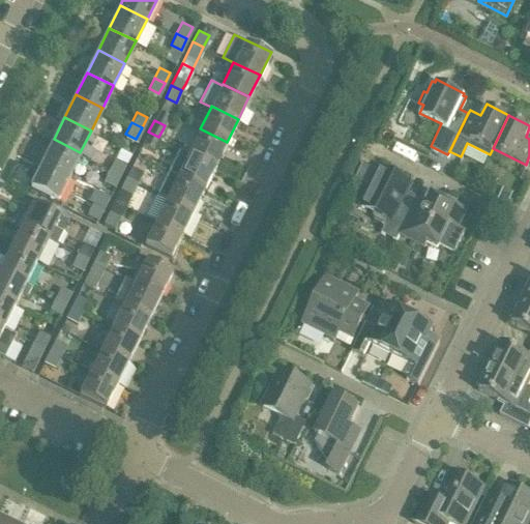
[(215,165),(227,142),(200,128),(188,151),(215,165)]
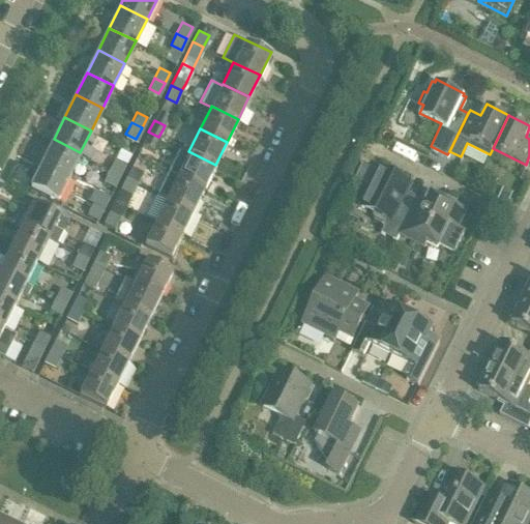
[(148,157),(158,137),(148,132),(138,152),(148,157)]
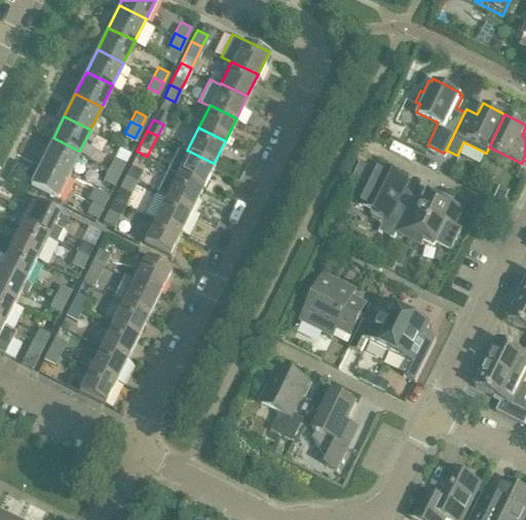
[(68,174),(79,151),(53,138),(42,160),(68,174)]
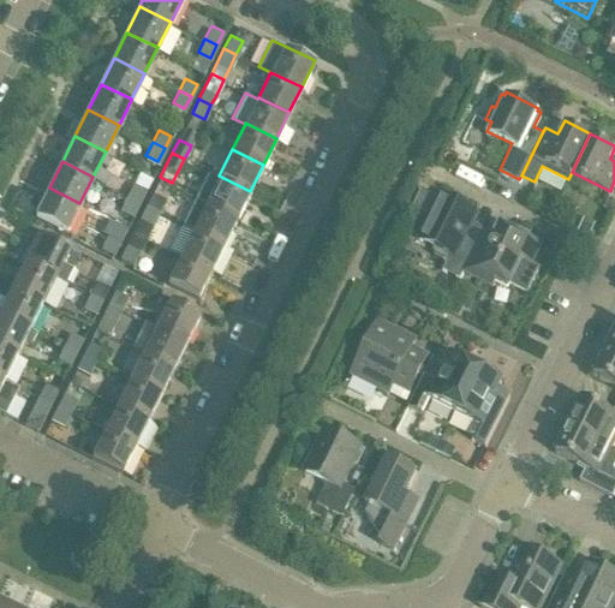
[(237,218),(250,191),(219,176),(207,202),(237,218)]
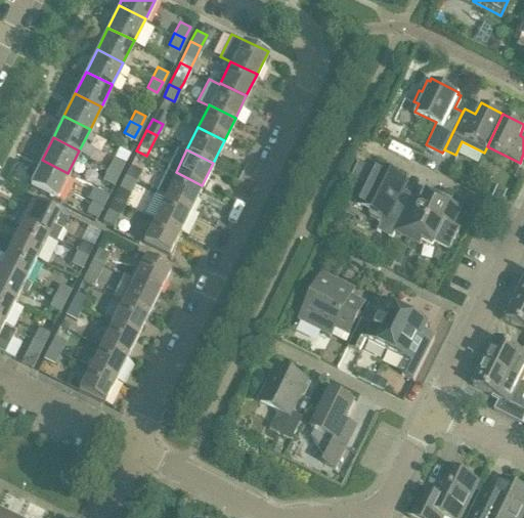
[(118,170),(124,159),(114,154),(107,165),(118,170)]
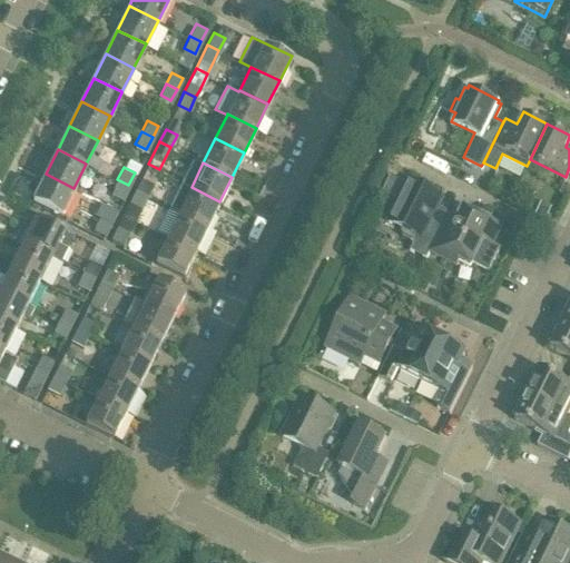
[(61,213),(74,188),(46,174),(33,198),(61,213)]
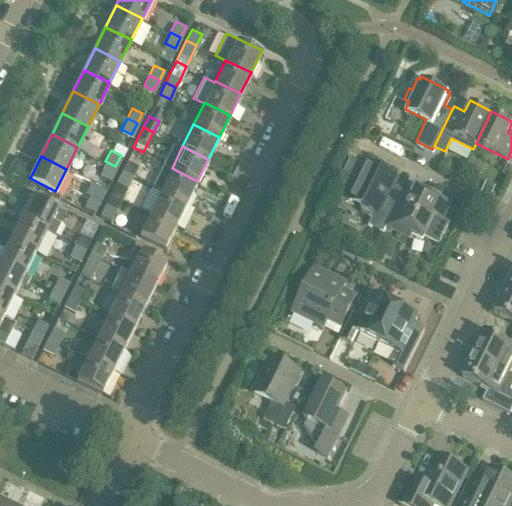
[(132,175),(138,165),(127,159),(122,169),(132,175)]
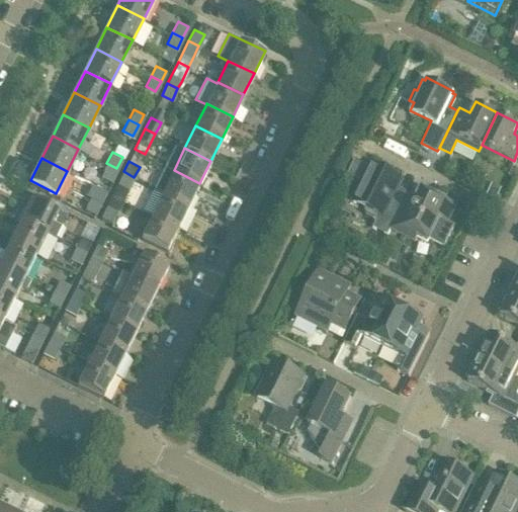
[(387,232),(391,226),(404,199),(395,195),(394,192),(401,176),(371,162),(353,198),(366,204),(364,207),(365,211),(376,217),(372,224),(387,232)]
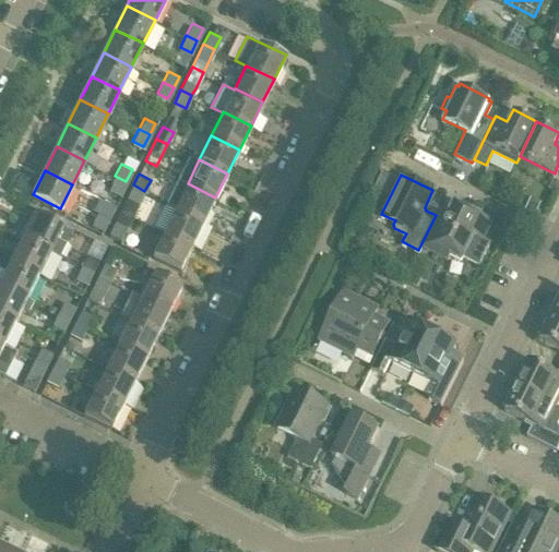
[(120,193),(126,181),(115,176),(109,188),(120,193)]
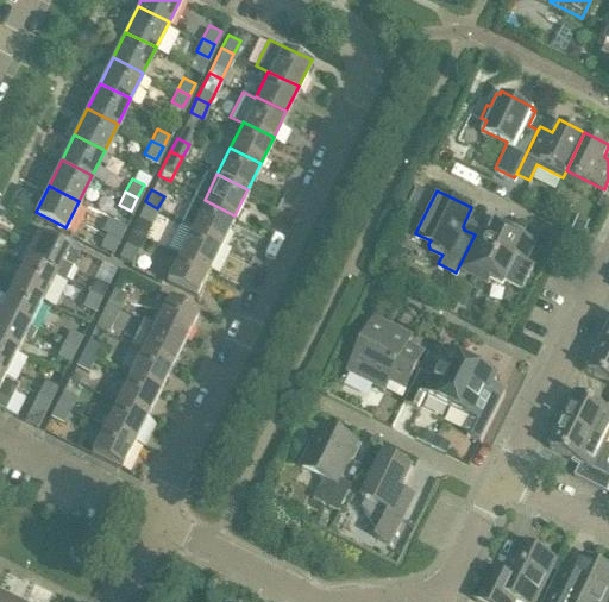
[(203,201),(193,196),(180,221),(190,227),(192,225),(221,240),(234,215),(205,200),(203,201)]
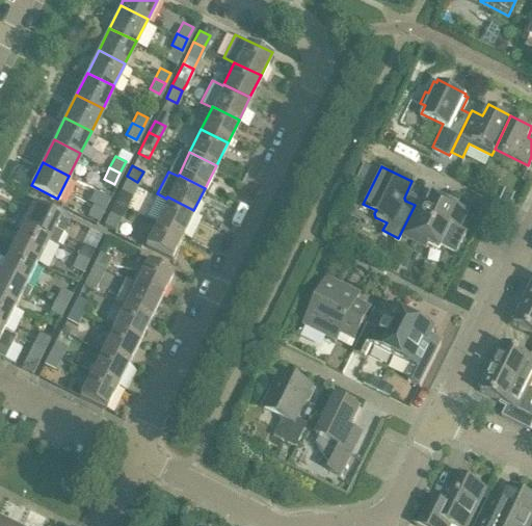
[(114,227),(121,214),(132,192),(137,182),(127,176),(104,221),(114,227)]
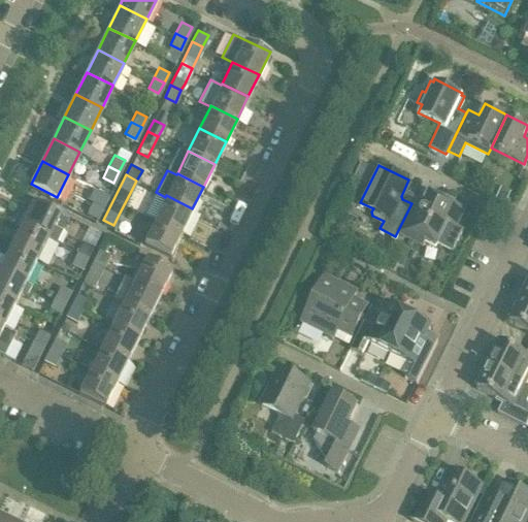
[(464,207),(432,191),(425,206),(414,200),(411,203),(398,230),(423,242),(427,235),(453,248),(463,226),(456,223),(464,207)]
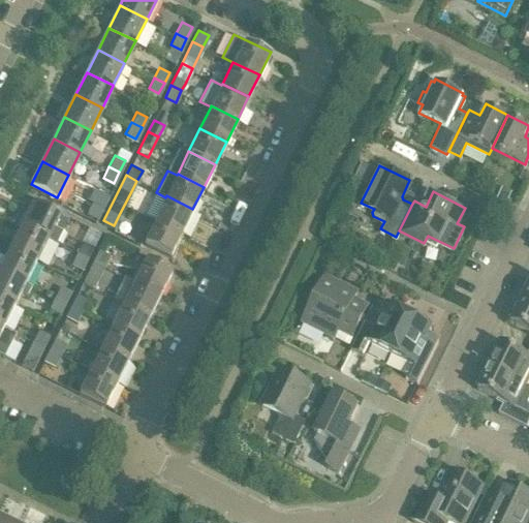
[(182,232),(182,231),(192,209),(166,195),(165,197),(155,218),(182,232)]
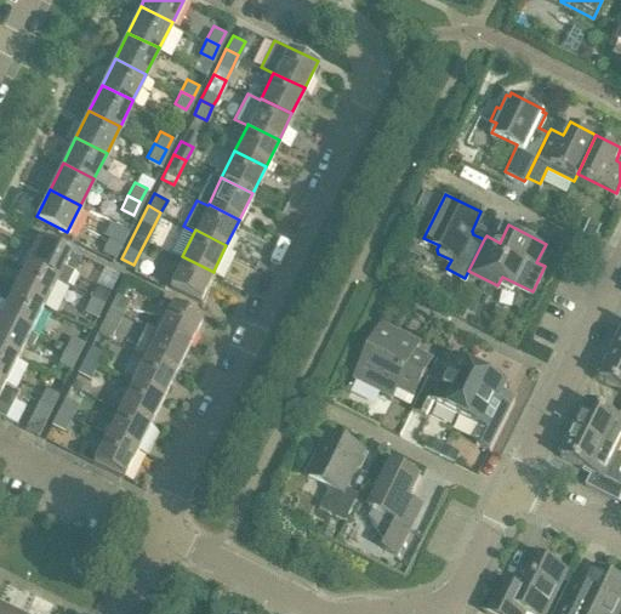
[(67,283),(80,256),(38,234),(24,261),(56,277),(67,283)]
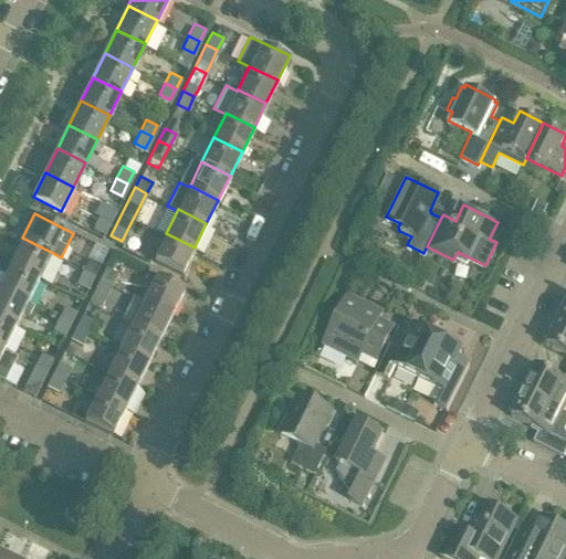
[(103,232),(109,220),(98,214),(92,227),(103,232)]
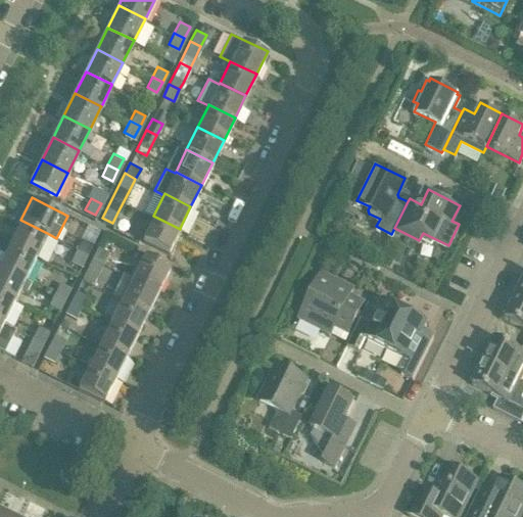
[(169,250),(180,229),(153,216),(142,238),(169,250)]
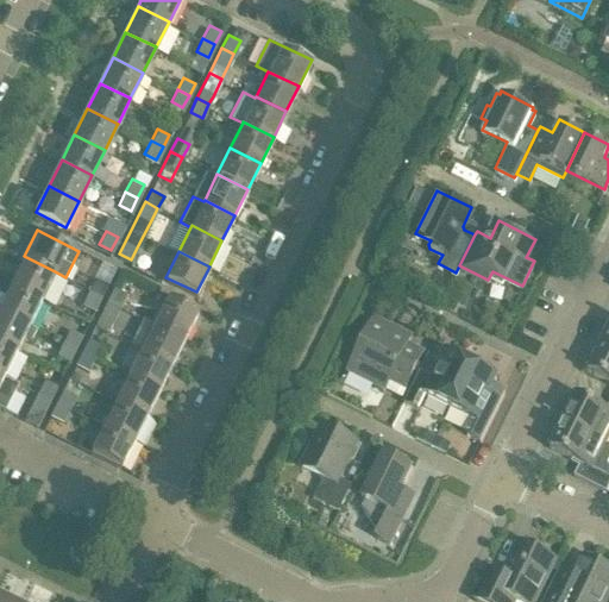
[(42,296),(55,271),(24,256),(12,282),(42,296)]
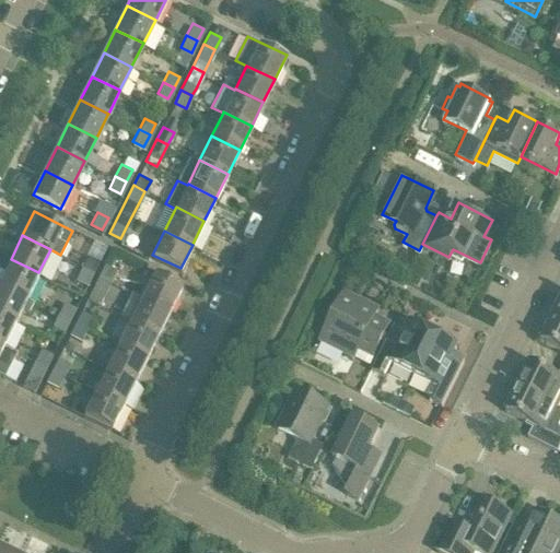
[(93,270),(98,258),(86,251),(81,265),(93,270)]
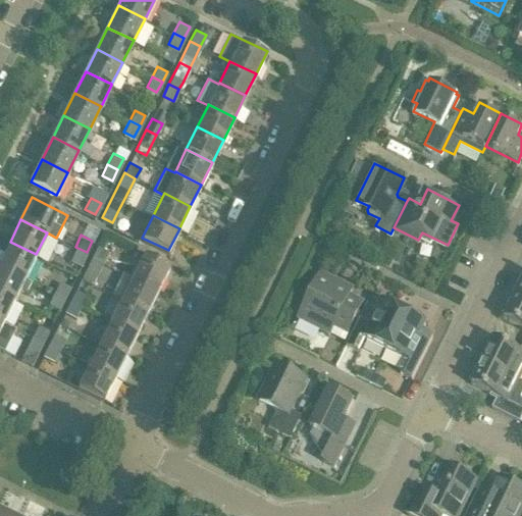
[(0,263),(24,276),(36,254),(10,242),(0,260),(0,263)]
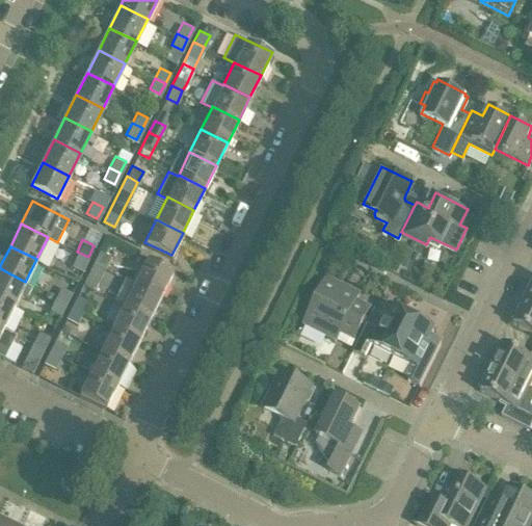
[(105,266),(110,254),(100,248),(94,260),(105,266)]
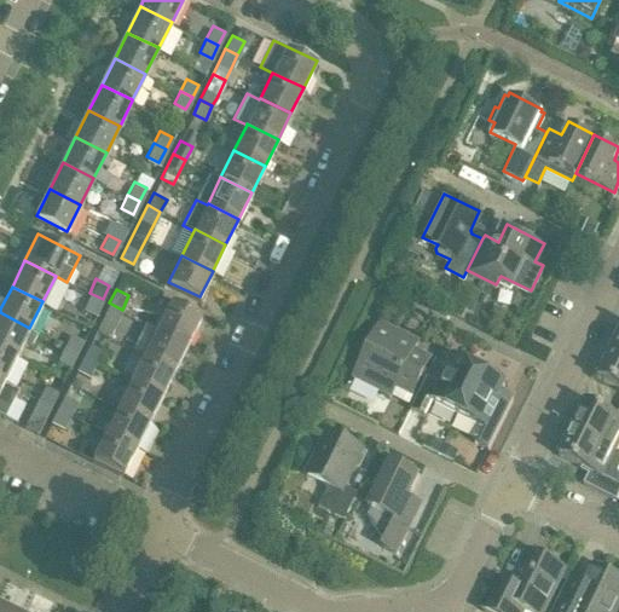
[(96,312),(103,299),(90,293),(84,306),(96,312)]
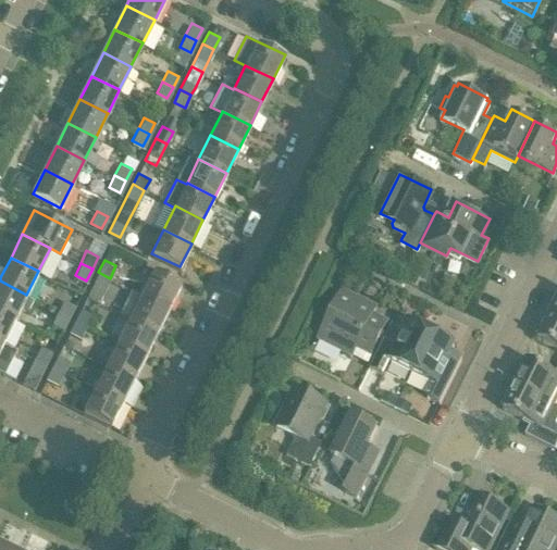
[(169,308),(181,284),(153,270),(141,294),(169,308)]
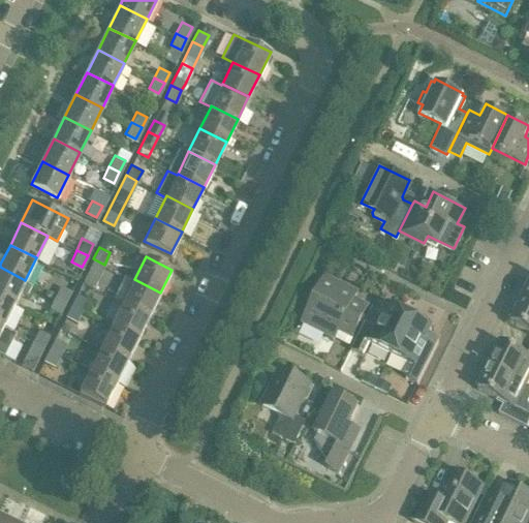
[(92,286),(99,275),(104,265),(93,258),(82,281),(92,286)]
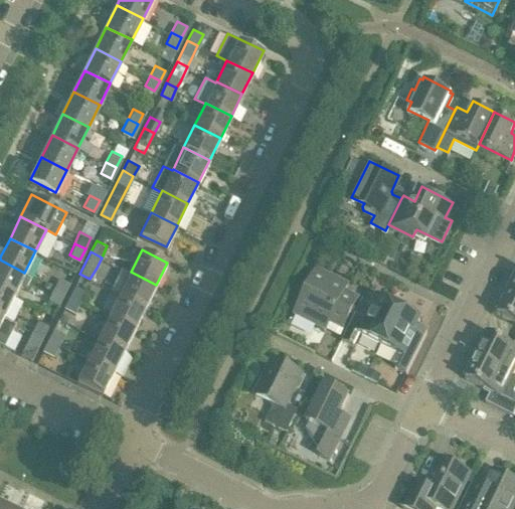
[(25,286),(29,278),(23,275),(24,273),(0,260),(0,287),(14,294),(19,283),(25,286)]
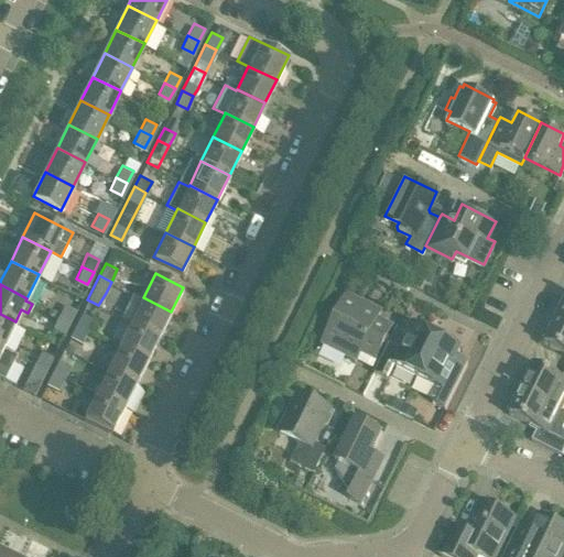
[(361,297),(347,291),(318,349),(320,350),(324,339),(357,355),(360,348),(373,356),(370,363),(370,364),(391,323),(377,315),(380,307),(371,303),(372,299),(371,299),(370,302),(362,298),(364,295),(362,295),(361,297)]
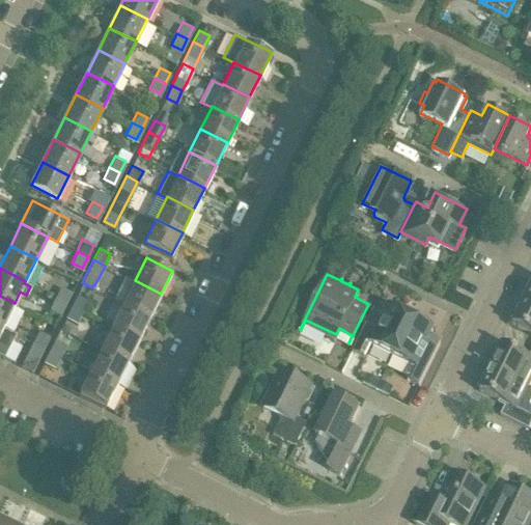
[(134,281),(124,276),(113,299),(123,303),(123,302),(150,315),(161,294),(135,280),(134,281)]
